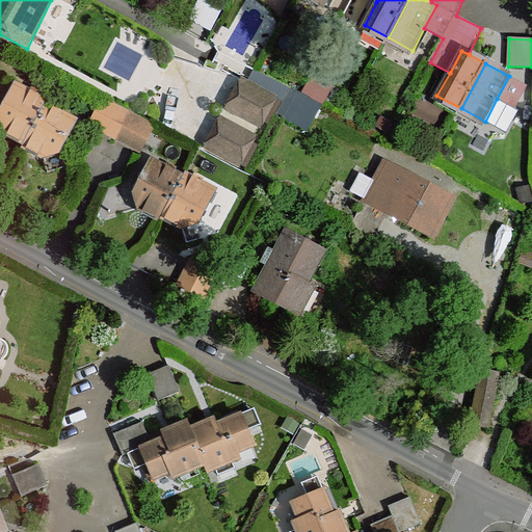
[(529,85),(509,76),(497,99),(516,108),(529,85)]
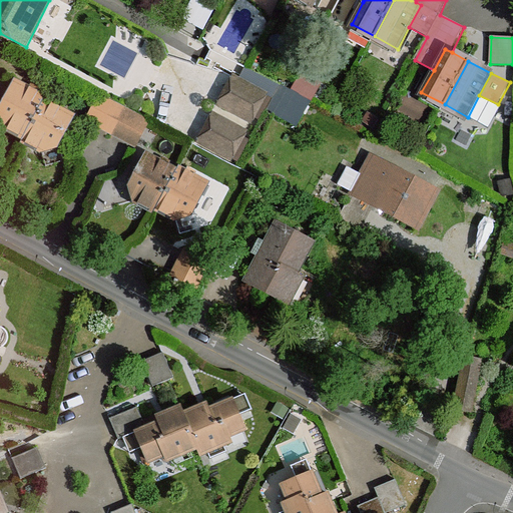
[(268,94),(233,76),(218,104),(252,123),(268,94)]
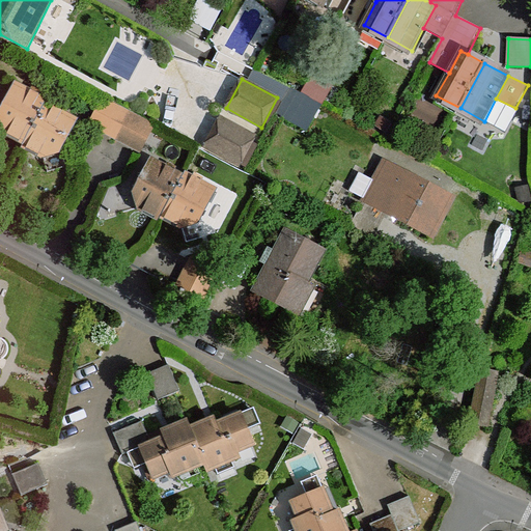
[(311,80),(304,92),(324,103),(331,90),(311,80)]
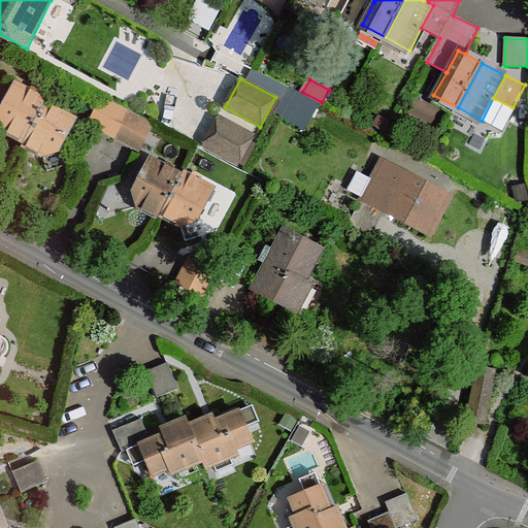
[(46,101),(17,86),(0,116),(0,118),(4,131),(25,142),(45,104),(46,101)]
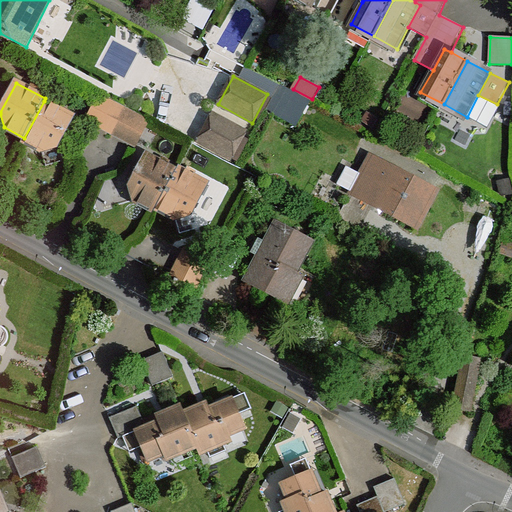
[(282,102),(303,114),(311,101),(289,89),(282,102)]
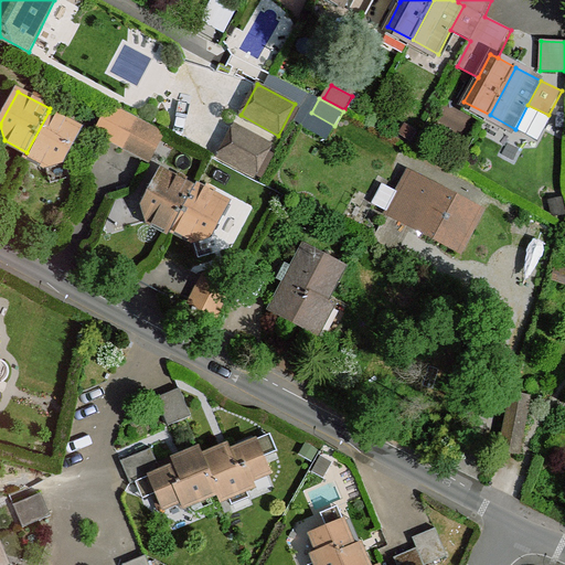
[(137,120),(110,106),(96,132),(124,147),(137,120)]
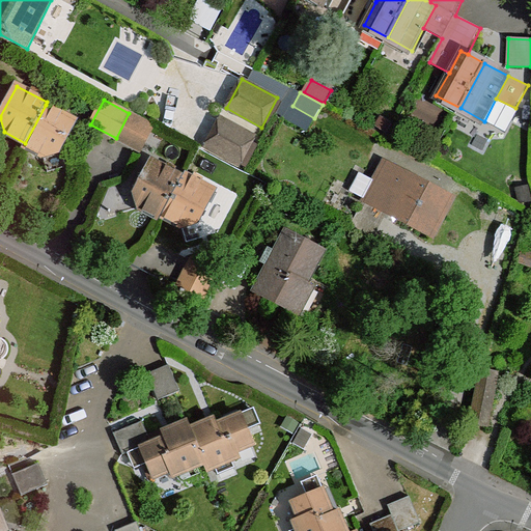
[(76,120),(46,105),(25,143),(23,147),(44,158),(60,152),(76,120)]
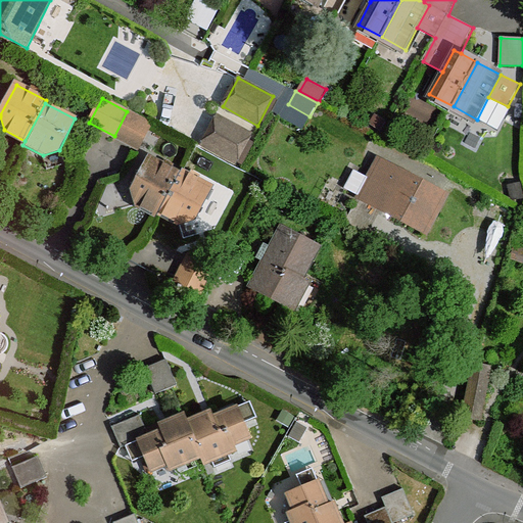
[(310,116),(288,104),(281,116),(302,130),(310,116)]
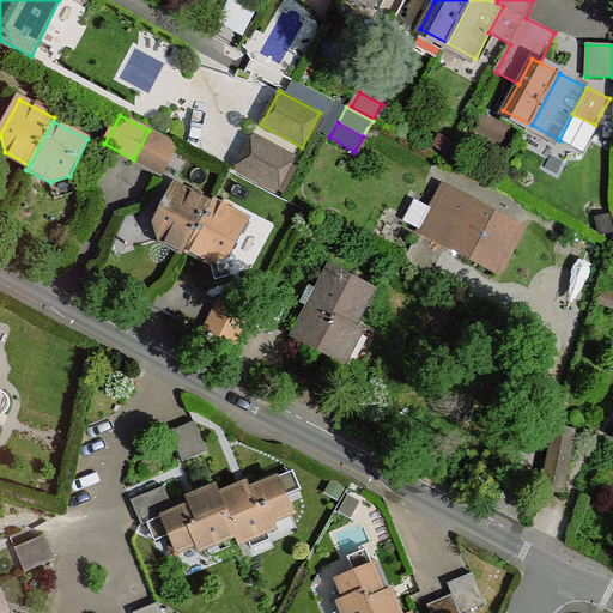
[(162,137),(149,131),(134,159),(163,175),(178,145),(162,137)]
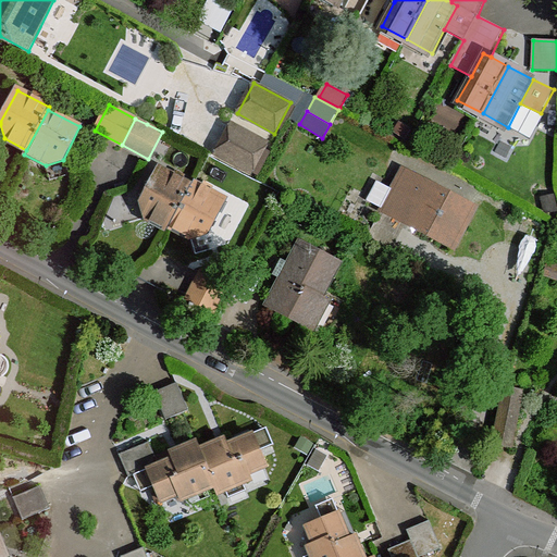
[(270,144),(231,123),(213,157),(252,176),(270,144)]
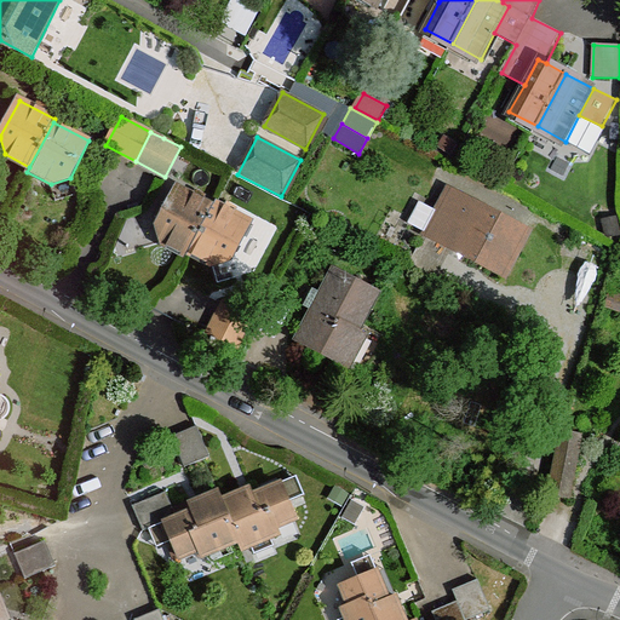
[(75,196),(70,178),(51,184),(56,201),(75,196)]
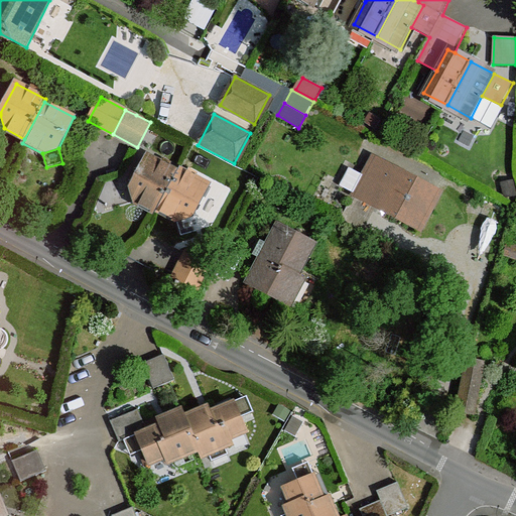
[(177,172),(148,157),(132,188),(137,203),(156,213),(158,211),(177,172)]
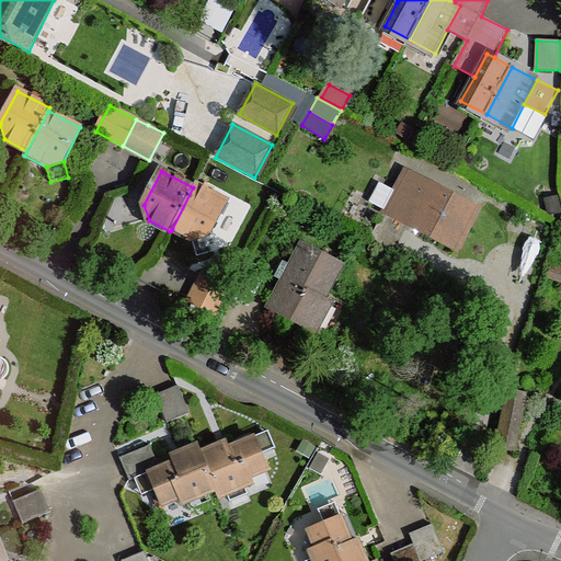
[(480,210),(407,172),(396,191),(386,210),(385,212),(459,251),(480,210)]
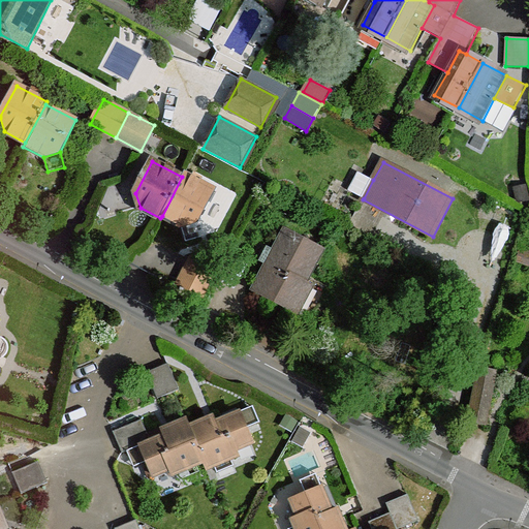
[(350,191),(364,198),(373,180),(360,173),(350,191)]
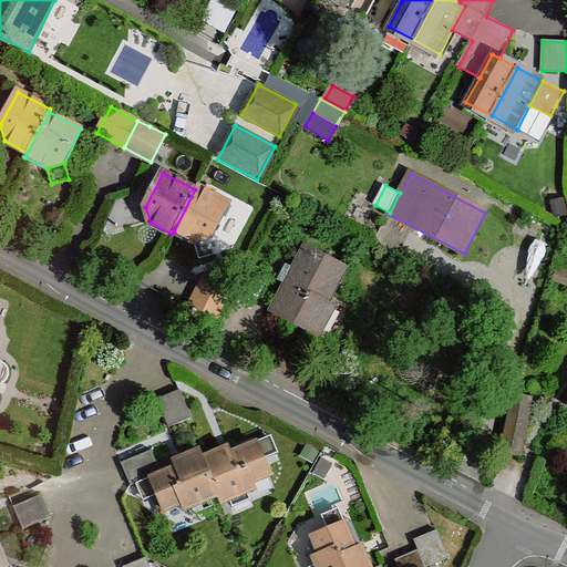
[(197,186),(195,189),(174,232),(195,243),(213,238),(229,204),(197,186)]
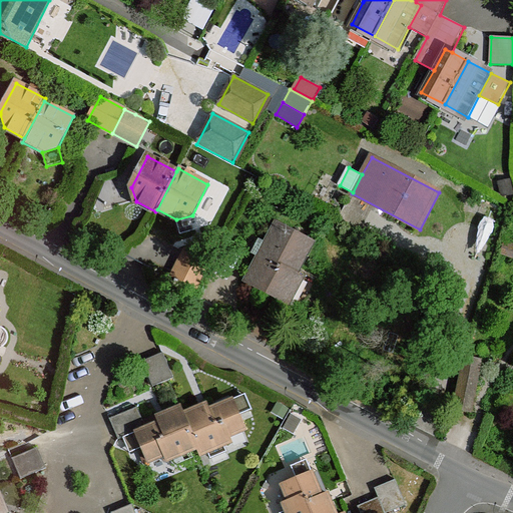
[(136,201),(131,187),(116,191),(120,205),(136,201)]
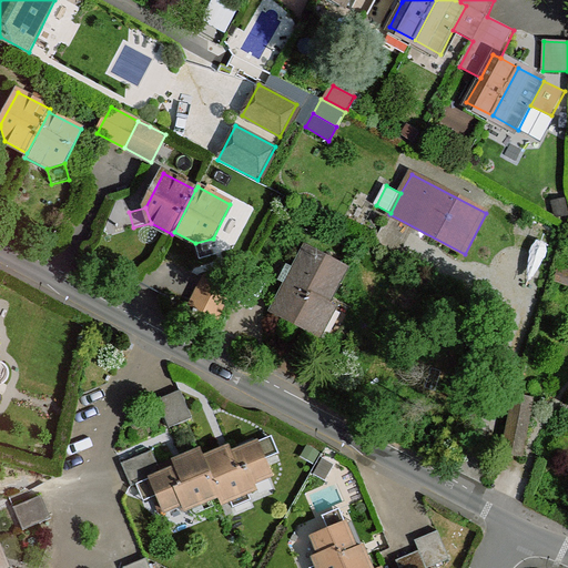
[(217,254),(213,239),(195,243),(200,259),(217,254)]
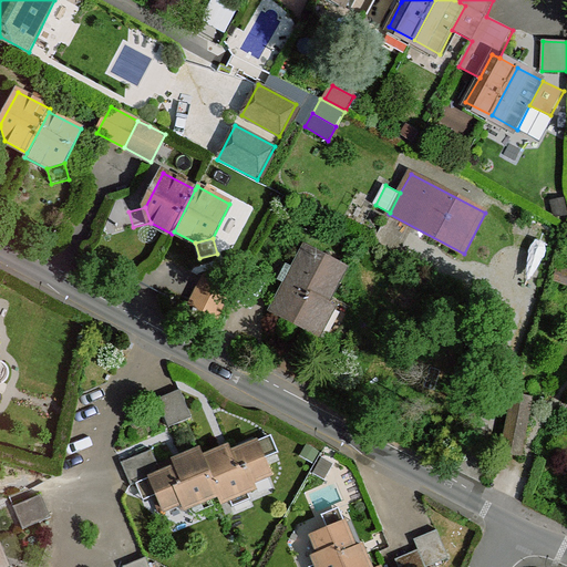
[(348,267),(307,245),(271,312),(312,333),(348,267)]
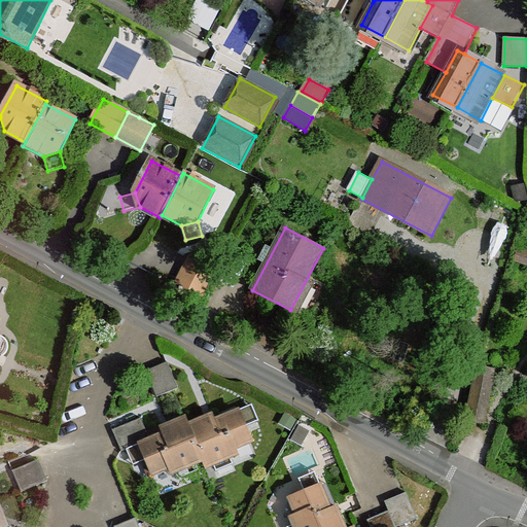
[(216,271),(191,257),(178,283),(203,295),(216,271)]
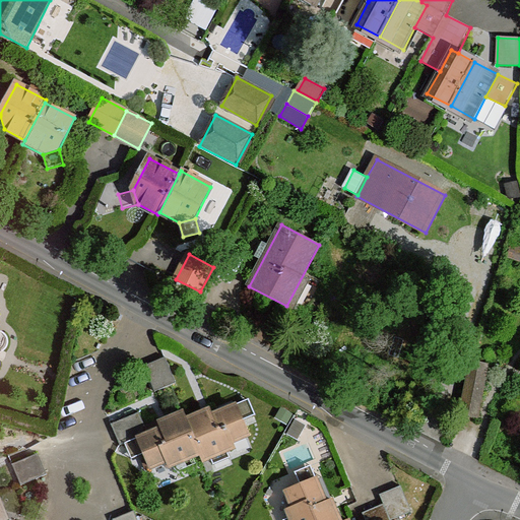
[(177,384),(165,359),(145,367),(155,392),(173,386),(177,384)]
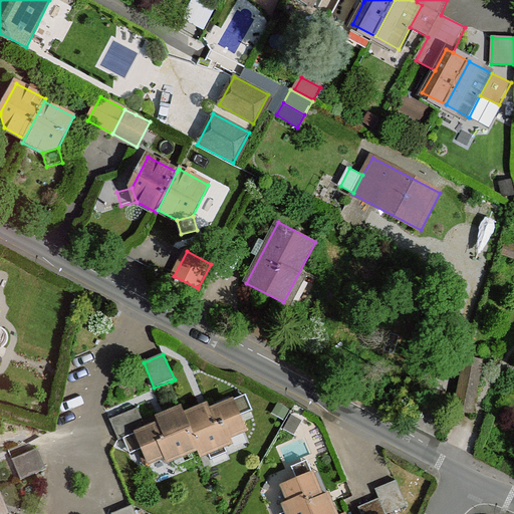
[(479,376),(463,373),(457,409),(473,411),(479,376)]
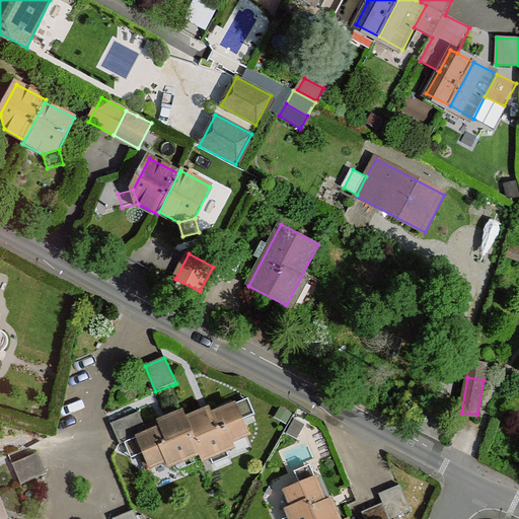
[(247,398),(235,403),(242,421),(255,416),(247,398)]
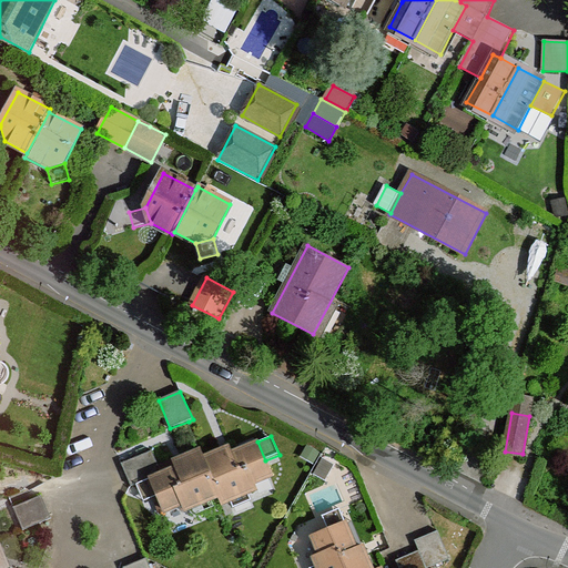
[(230,447),(203,457),(220,497),(223,505),(259,490),(254,484),(272,476),(265,460),(257,442),(232,453),(230,447)]
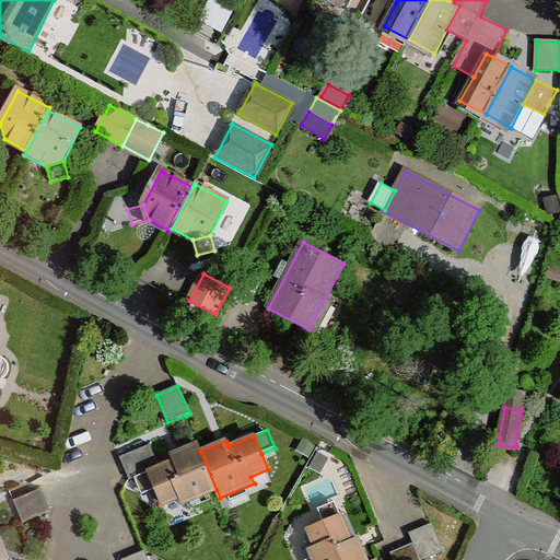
[(315,446),(304,440),(299,450),(310,455),(315,446)]
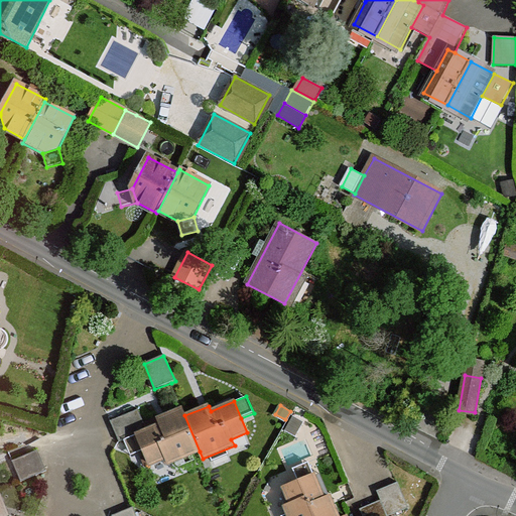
[(147,430),(138,433),(152,465),(167,459),(169,465),(200,452),(184,415),(182,409),(159,418),(161,425),(147,430)]
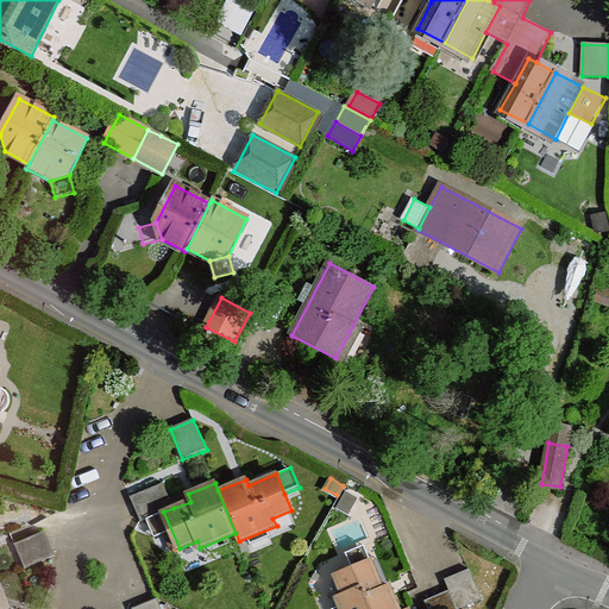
[(163,512),(174,508),(164,484),(130,497),(140,522),(163,512)]
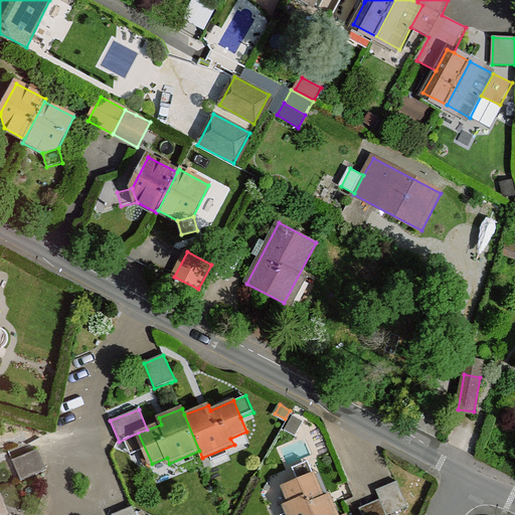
[(293,415),(285,430),(295,436),(304,421),(293,415)]
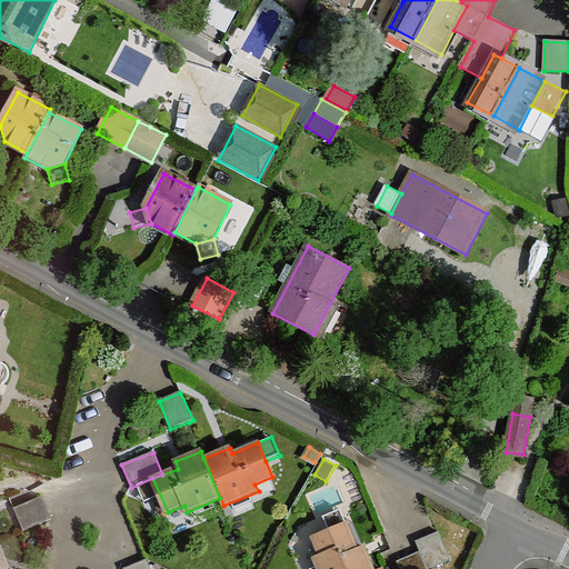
[(52,519),(42,497),(16,509),(25,530),(39,525),(52,519)]
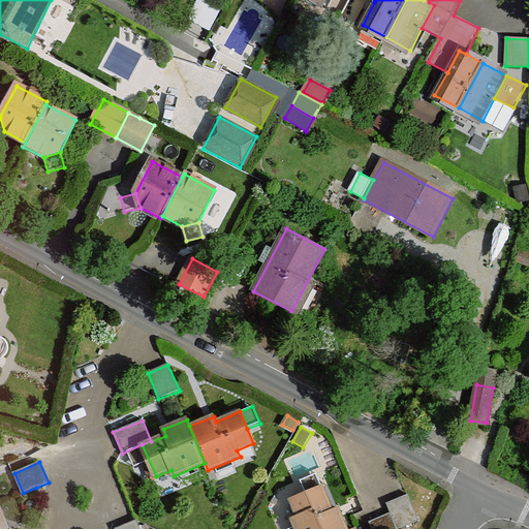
[(308,495),(323,488),(318,475),(302,483),(308,495)]
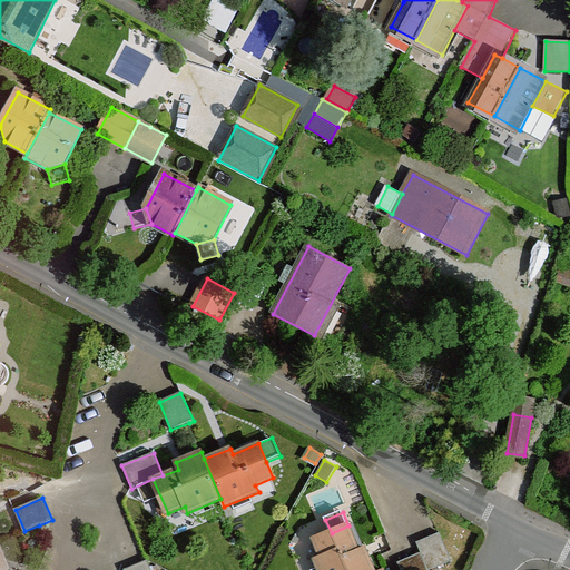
[(374,569),(365,548),(359,550),(349,526),(332,533),(314,540),(322,557),(315,560),(318,569),(374,569)]
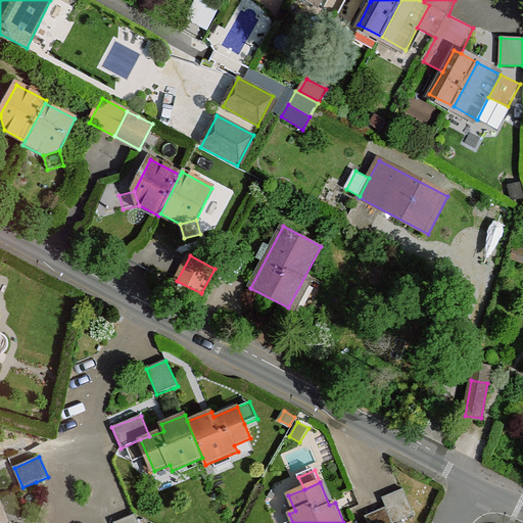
[(383,500),(387,509),(392,522),(396,522),(414,516),(403,490),(383,500)]
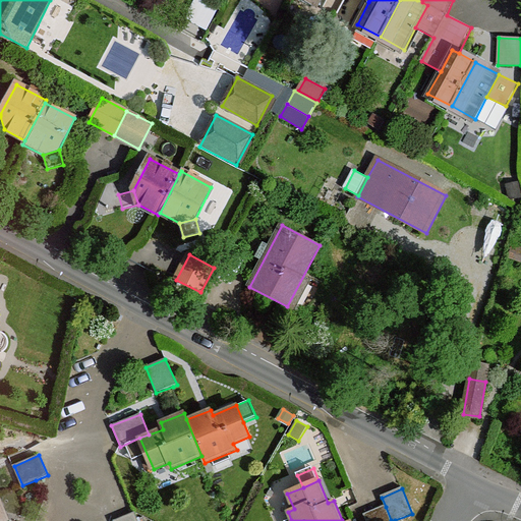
[(0,501),(0,520),(5,520),(8,520),(0,501)]
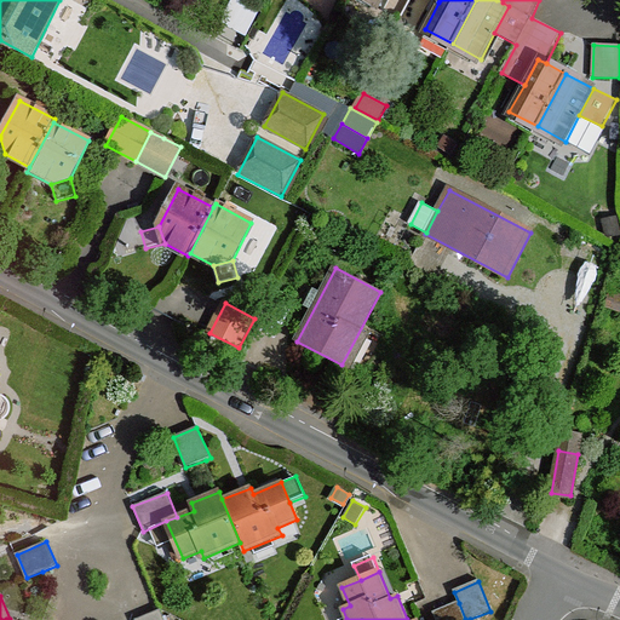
[(465,619),(459,603),(435,614),(436,619),(465,619)]
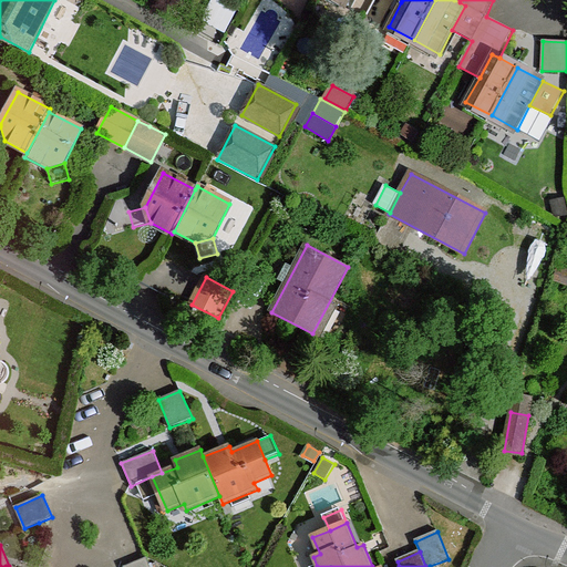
[(126,566),(152,566),(148,557),(126,566)]
